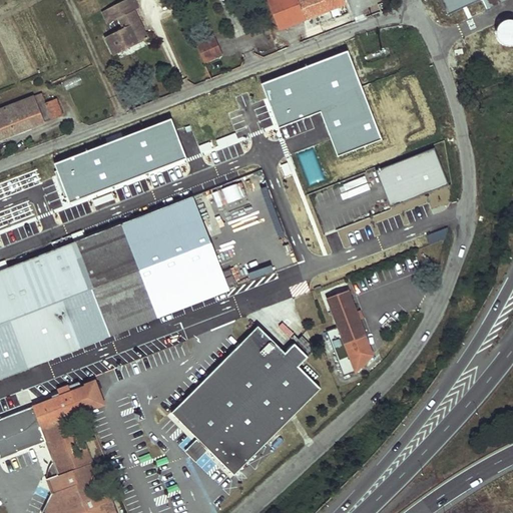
[(104,36),(113,54),(146,39),(133,11),(138,8),(134,0),(124,0),(107,8),(112,20),(118,17),(123,27),(104,36)]
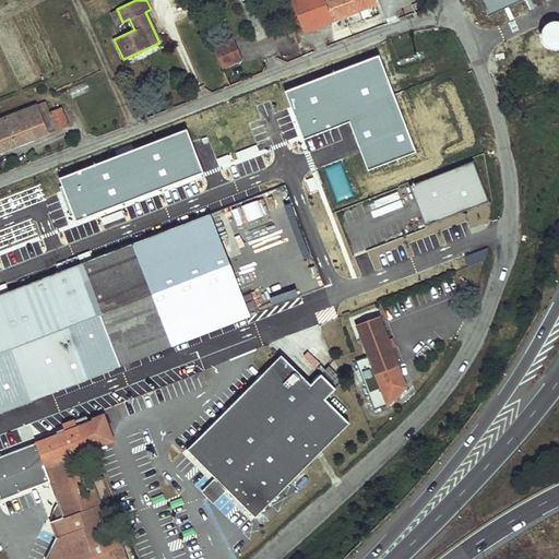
[(293,0),(306,32),(332,20),(333,22),(377,3),(375,0),(293,0)]
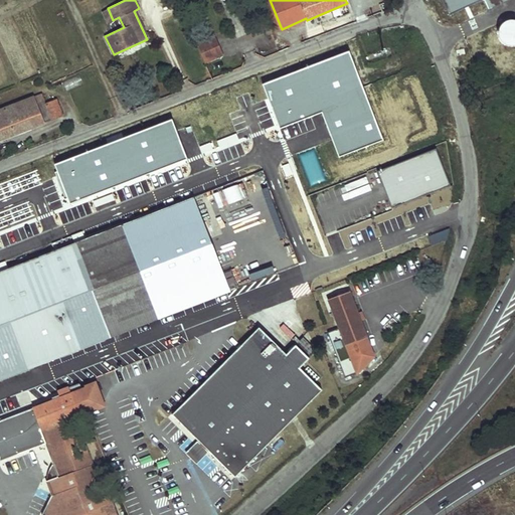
[(113,20),(108,8),(103,10),(108,22),(113,20)]
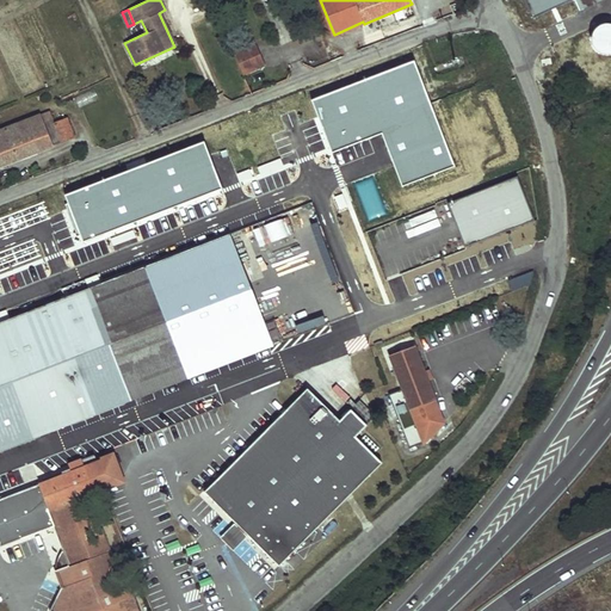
[(252,45),(233,55),(242,75),(261,67),(252,45)]
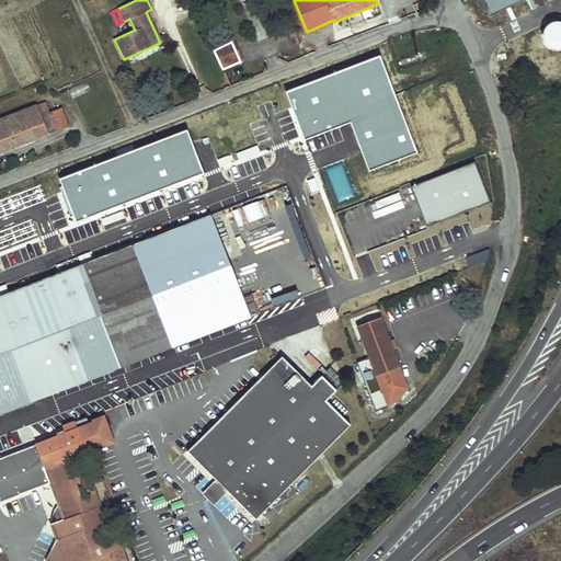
[(508,56),(513,66),(522,63),(517,53),(508,56)]
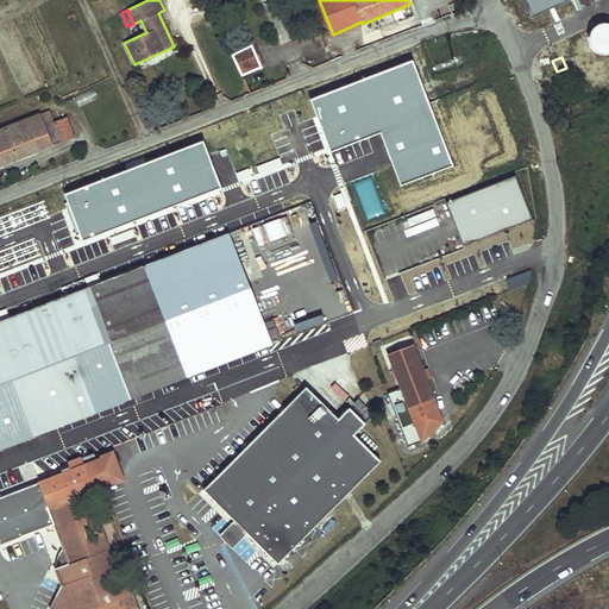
[(0,165),(74,136),(67,118),(56,123),(51,111),(0,131),(0,165)]
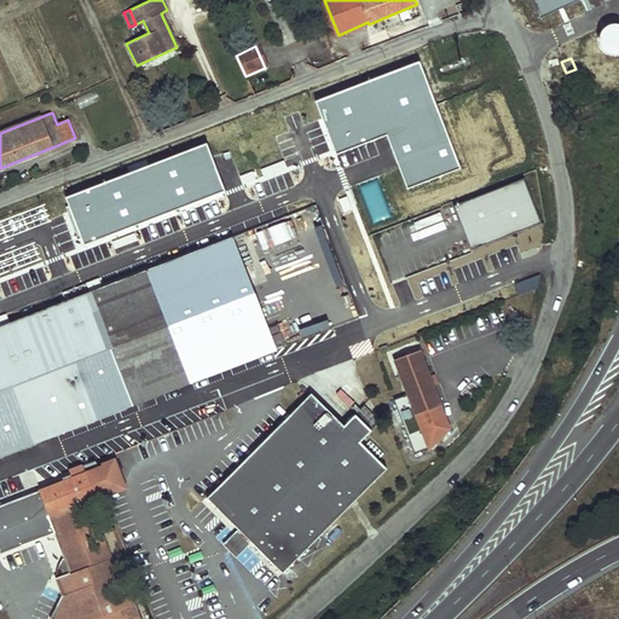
[(455,203),(470,247),(541,221),(524,178),(455,203)]
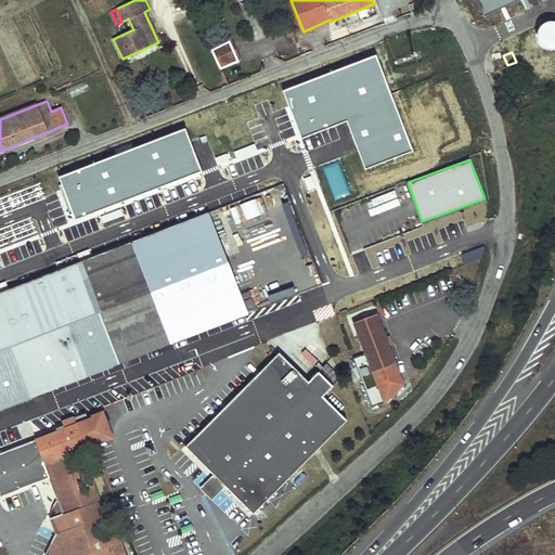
[(110,201),(95,164),(74,172),(88,209),(108,202),(110,201)]
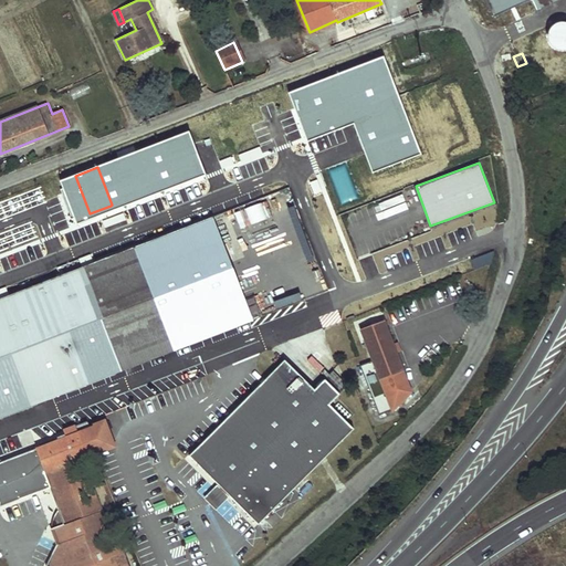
[(73,220),(65,199),(52,205),(60,226),(73,220)]
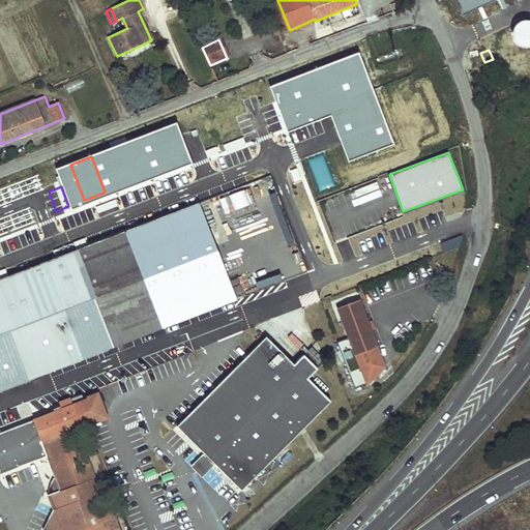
[(228,195),(234,209),(254,202),(247,186),(228,195)]
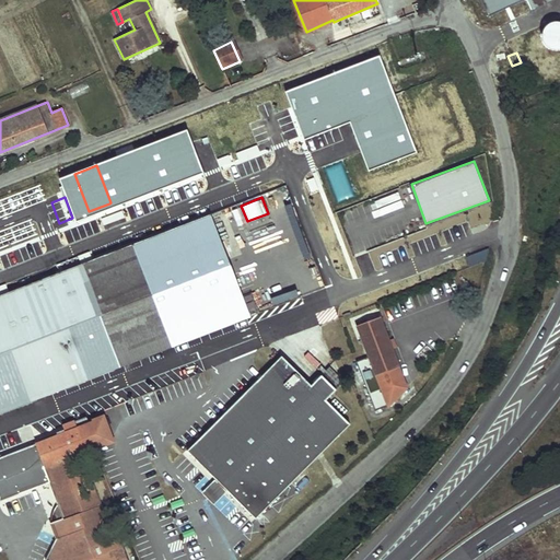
[(248,316),(209,214),(177,226),(132,244),(172,347),(248,316)]
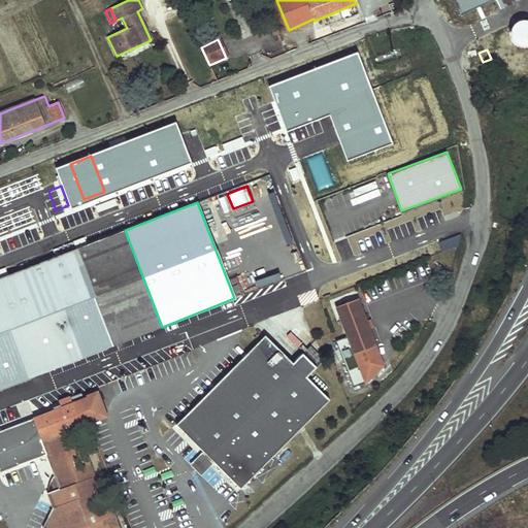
[(119,232),(76,249),(113,345),(162,327),(125,230),(119,232)]
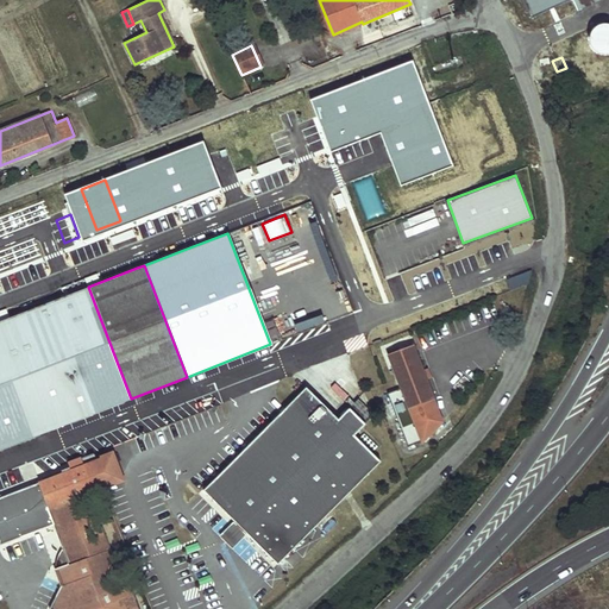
[(98,272),(87,275),(89,283),(100,280),(98,272)]
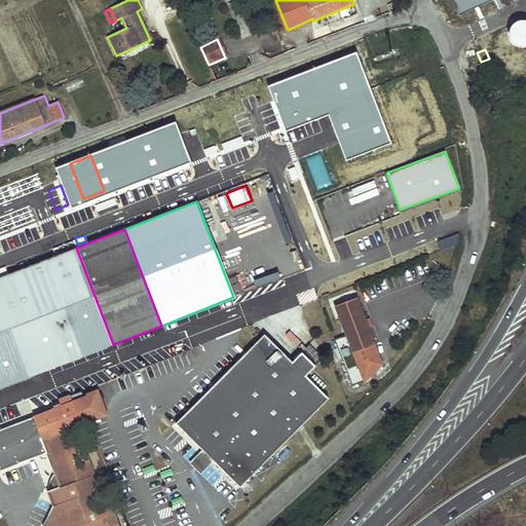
[(0,387),(113,344),(76,248),(0,277),(0,387)]
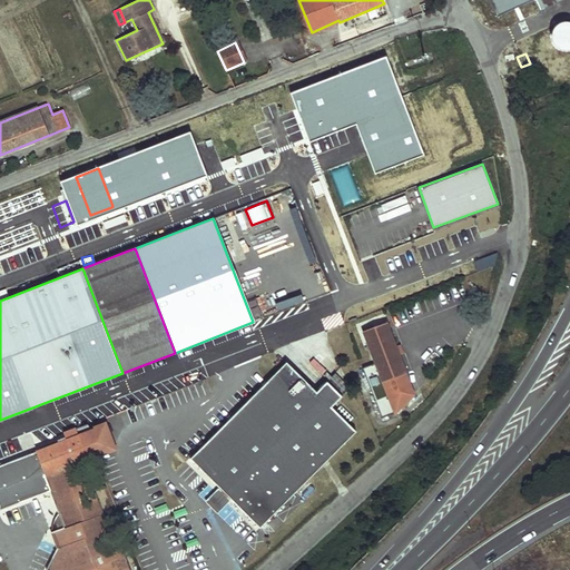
[(386,326),(364,335),(383,386),(406,377),(399,359),(401,357),(399,349),(395,350),(386,326)]
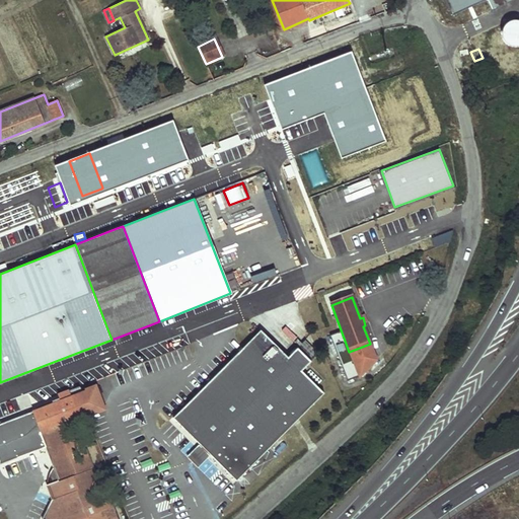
[(290,356),(263,328),(174,417),(201,442),(212,453),(237,479),(325,392),(303,370),(312,360),(299,347),(290,356)]
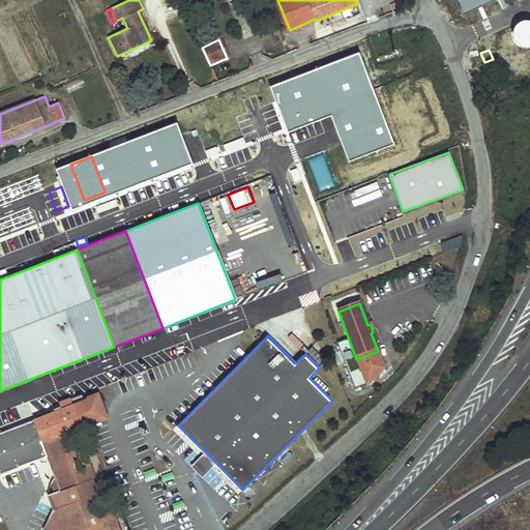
[(83,394),(71,399),(82,425),(106,416),(97,396),(86,402),(83,394)]
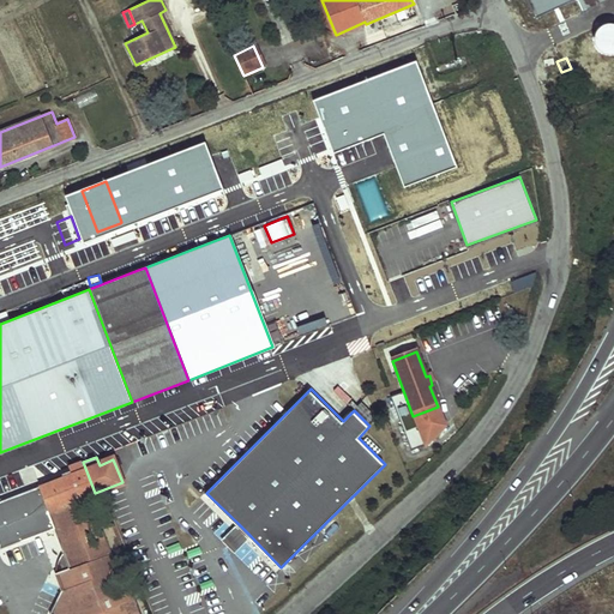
[(142,613),(134,593),(132,593),(127,590),(126,589),(125,587),(124,584),(125,579),(126,578),(127,577),(128,576),(122,560),(112,557),(104,537),(98,540),(84,498),(90,497),(95,494),(95,493),(83,462),(70,467),(72,474),(0,501),(0,546),(1,549),(55,529),(56,533),(59,531),(61,539),(59,540),(65,554),(67,553),(73,569),(67,571),(73,588),(64,591),(59,602),(61,603),(59,608),(56,607),(53,613),(142,613)]
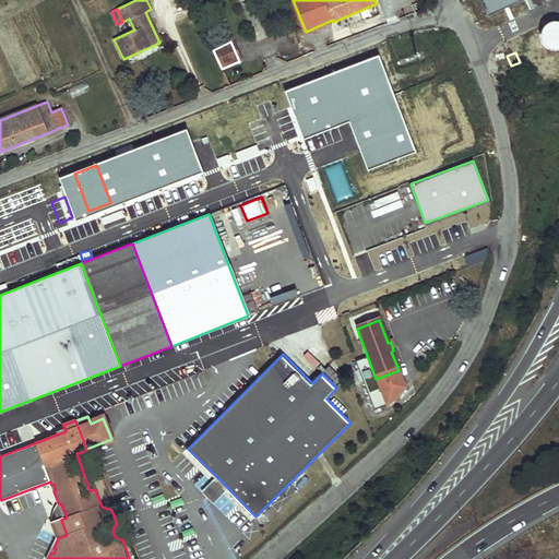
[(82,452),(76,453),(90,491),(95,489),(82,452)]
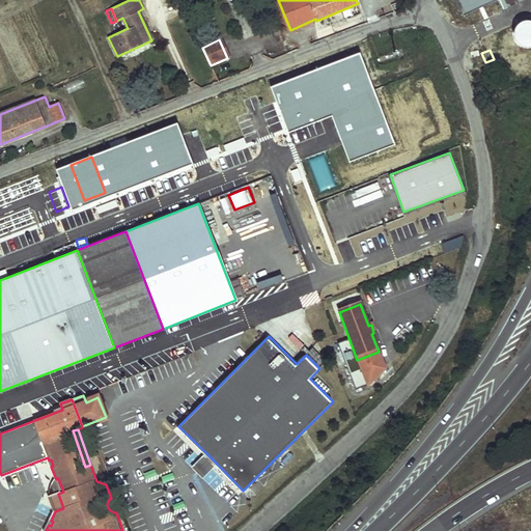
[(204,477),(217,464),(205,452),(193,466),(204,477)]
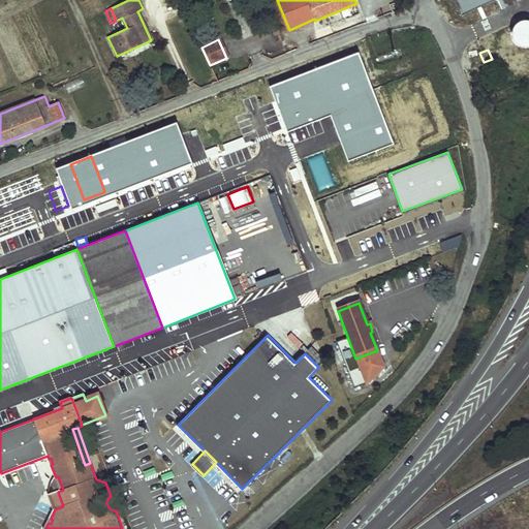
[(63,506),(58,492),(63,490),(58,476),(56,477),(54,477),(52,479),(50,481),(49,484),(49,486),(48,489),(48,493),(55,509),(63,506)]
